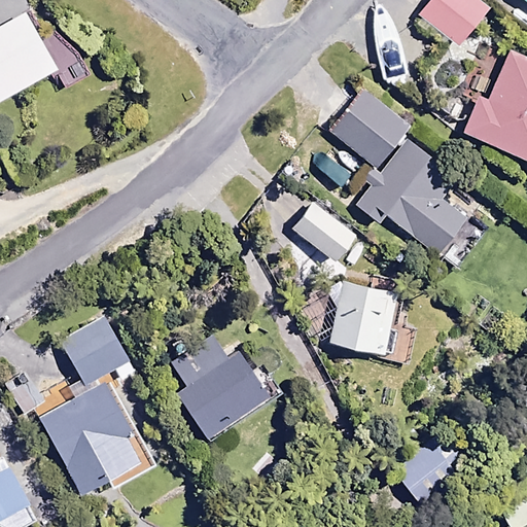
[(490,5),(483,0),(428,0),(418,13),(458,45),(490,5)]
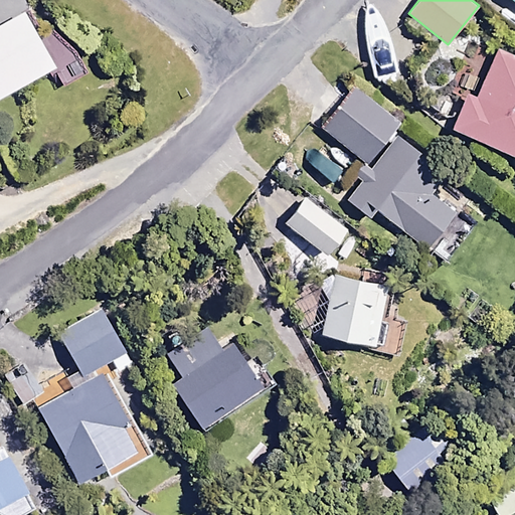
[(0,26),(0,99),(54,68),(23,13),(0,26)]
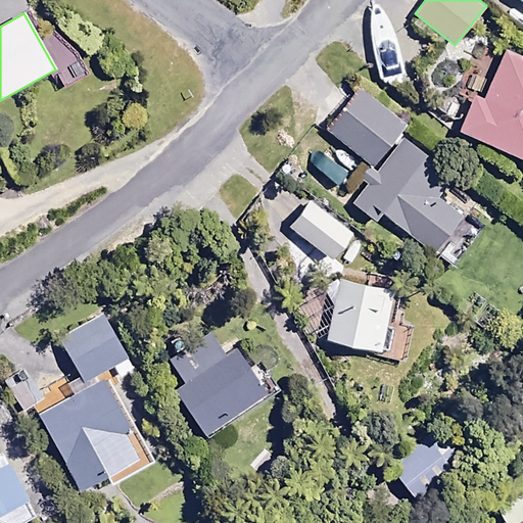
[(477,93),(461,128),(522,154),(522,52),(507,46),(485,96),(477,93)]
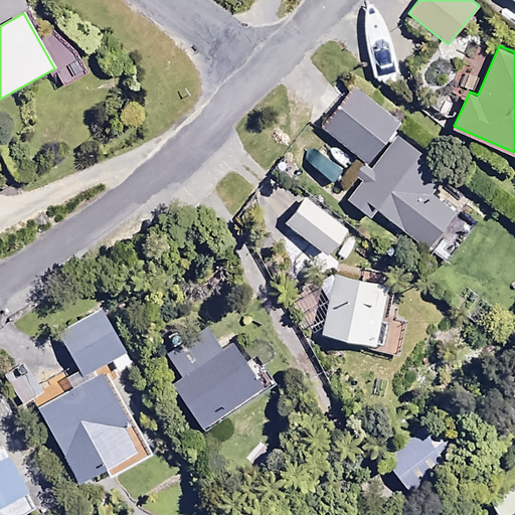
[(355,86),(324,127),(369,161),(400,120),(355,86)]
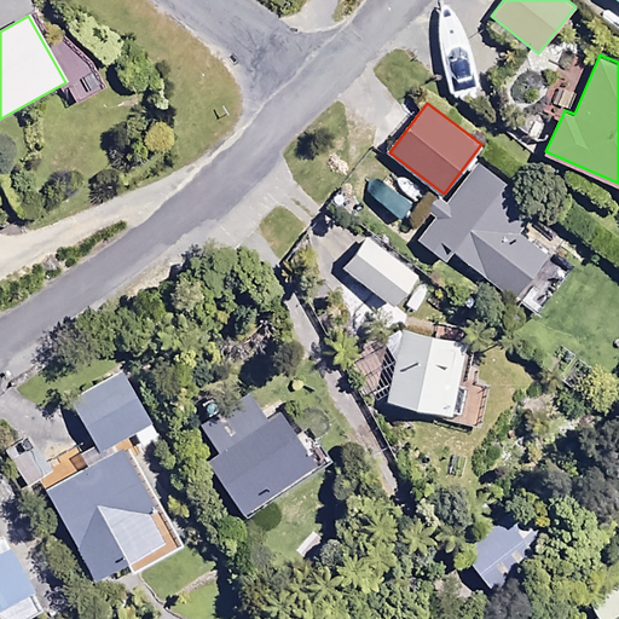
[(435,215),(417,238),(446,260),(455,250),(518,299),(551,255),(519,230),(537,206),(481,163),(450,204),(439,196),(428,210),(435,215)]
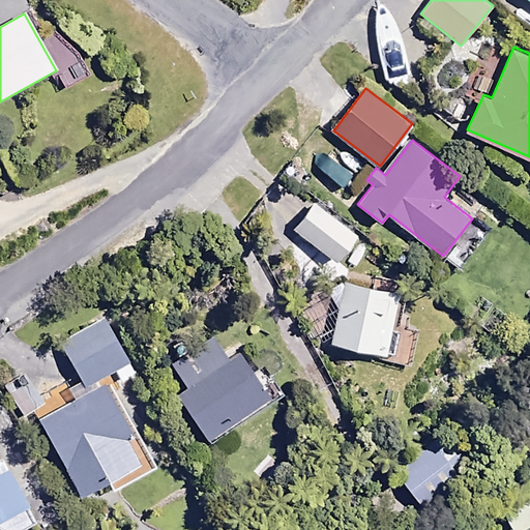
[(316,200),(295,227),(340,260),(359,234),(316,200)]
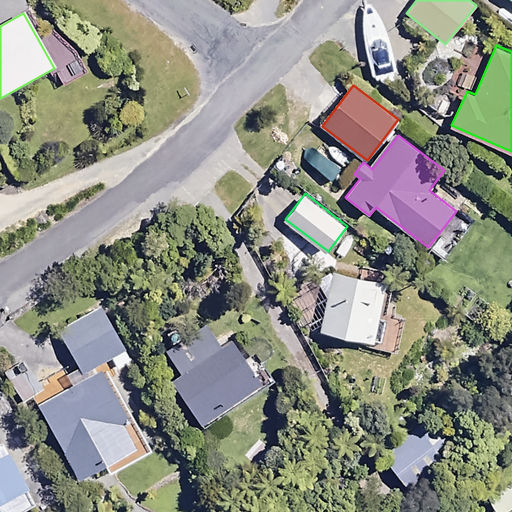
[(333,273),(320,332),(375,344),(388,284),(333,273)]
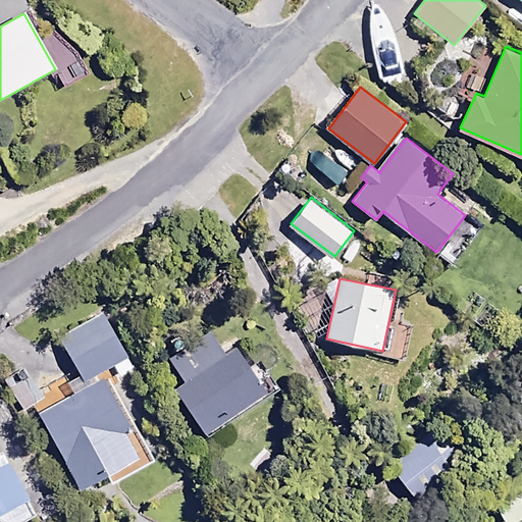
[(63,332),(87,377),(129,356),(105,310),(63,332)]
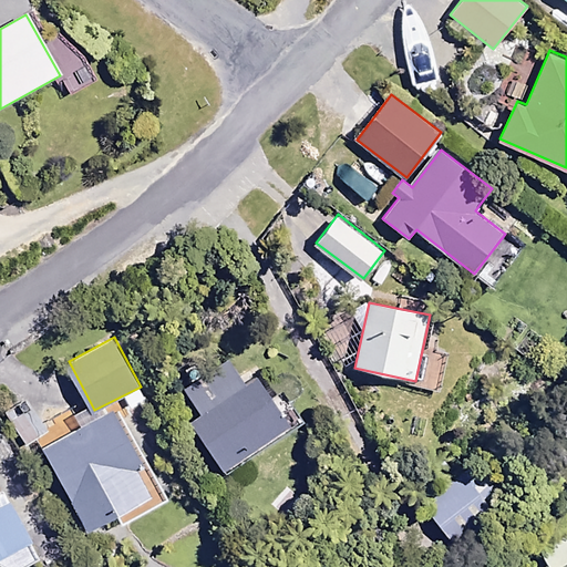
[(191,420),(225,474),(297,429),(261,373),(249,381),(232,354),(184,384),(202,413),(191,420)]
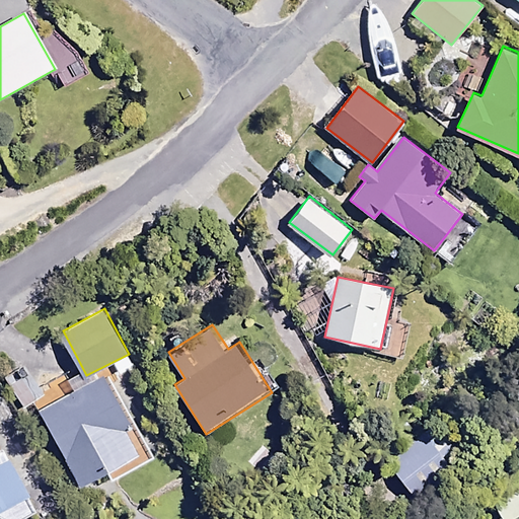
[(41,393),(18,367),(1,381),(22,408),(41,393)]
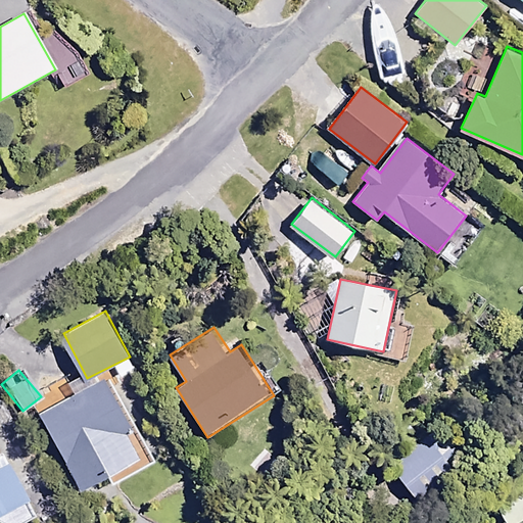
[(101,379),(40,412),(82,489),(142,457),(101,379)]
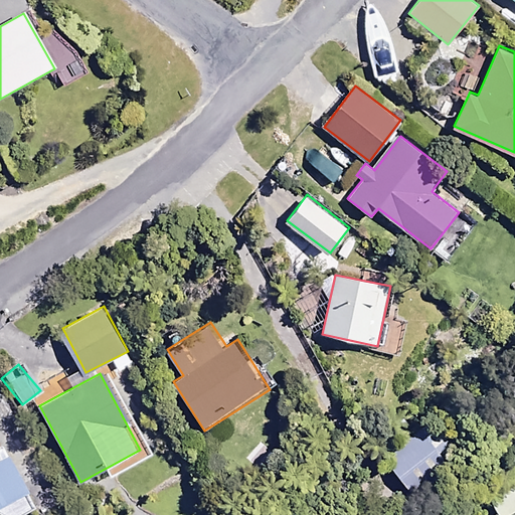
[(435,417),(385,455),(414,494),(465,457),(435,417)]
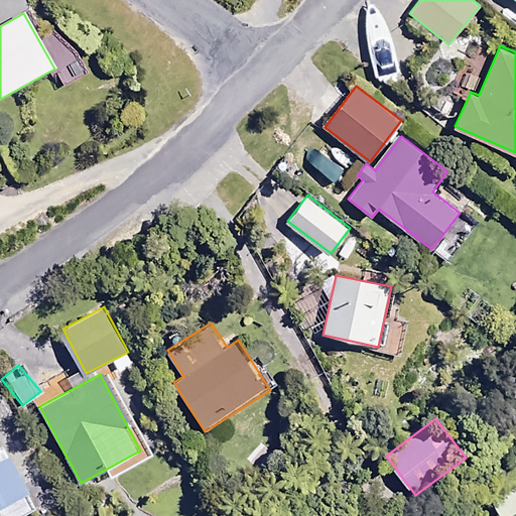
[(0,508),(30,492),(5,444),(0,447),(0,508)]
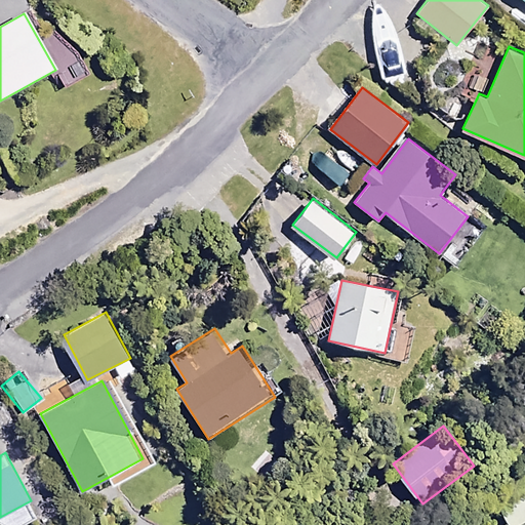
[(524,524),(524,493),(500,509),(510,523),(507,524),(524,524)]
